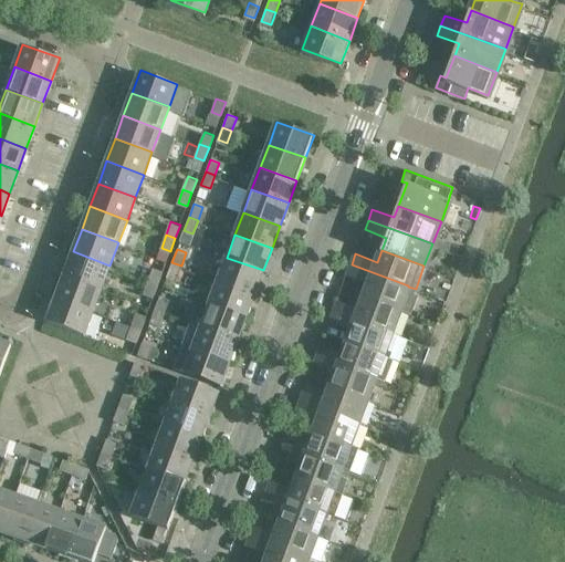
[(73,251),(64,274),(102,288),(110,266),(73,251)]
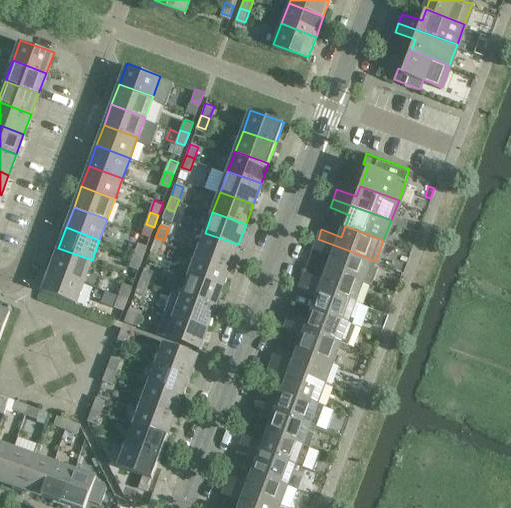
[(205,233),(197,253),(231,265),(238,244),(205,233)]
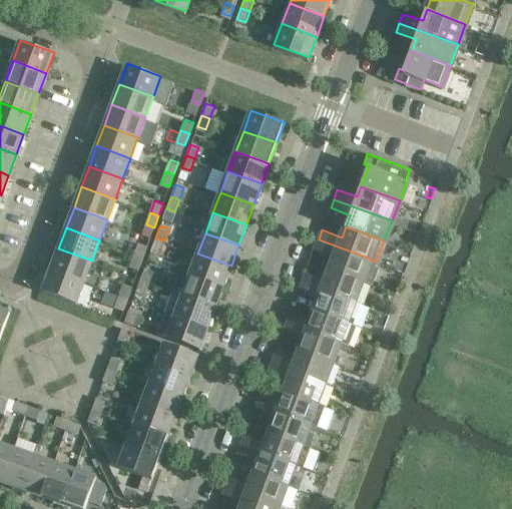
[(155,237),(151,249),(159,252),(164,240),(155,237)]
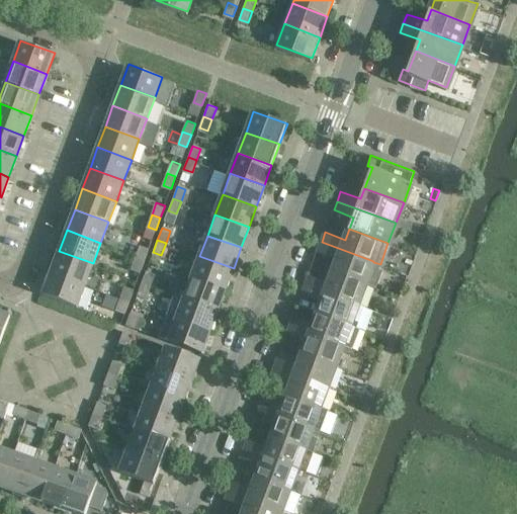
[(373,261),(322,242),(319,250),(338,258),(334,270),(366,281),(373,262),(373,261)]
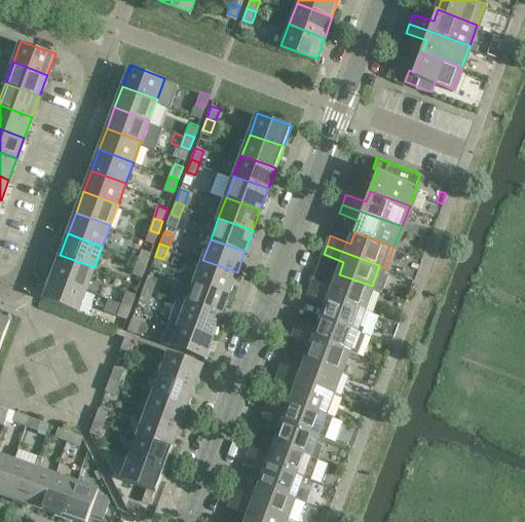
[(143,248),(139,259),(147,262),(152,251),(143,248)]
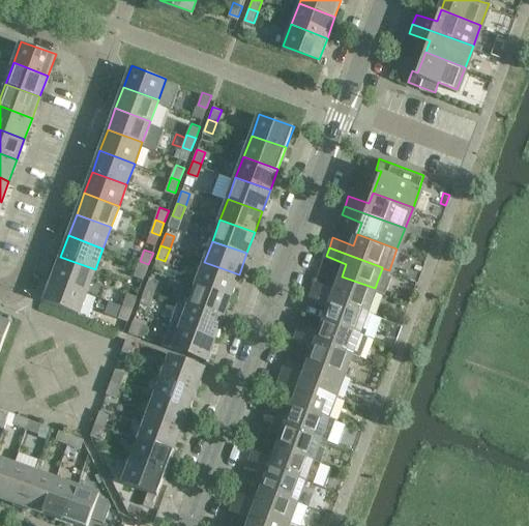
[(60,257),(53,278),(87,291),(95,269),(60,257)]
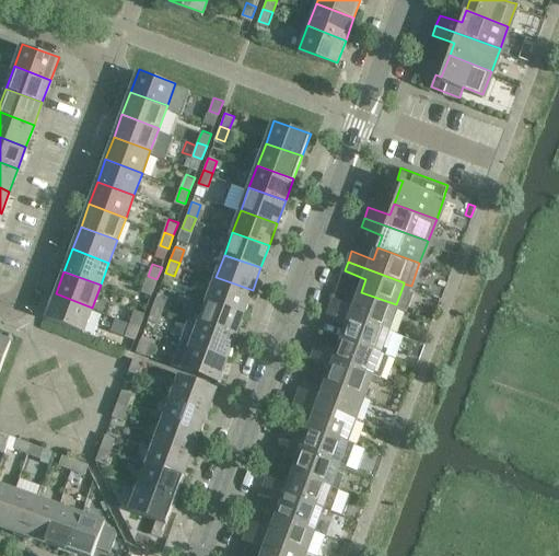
[(148,276),(143,289),(152,292),(156,279),(148,276)]
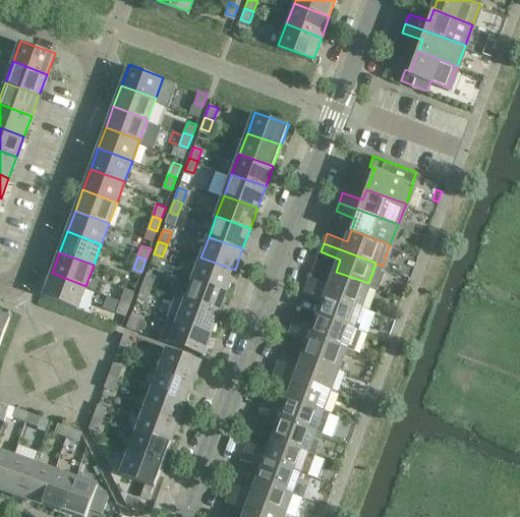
[(200,257),(192,279),(227,290),(235,270),(200,257)]
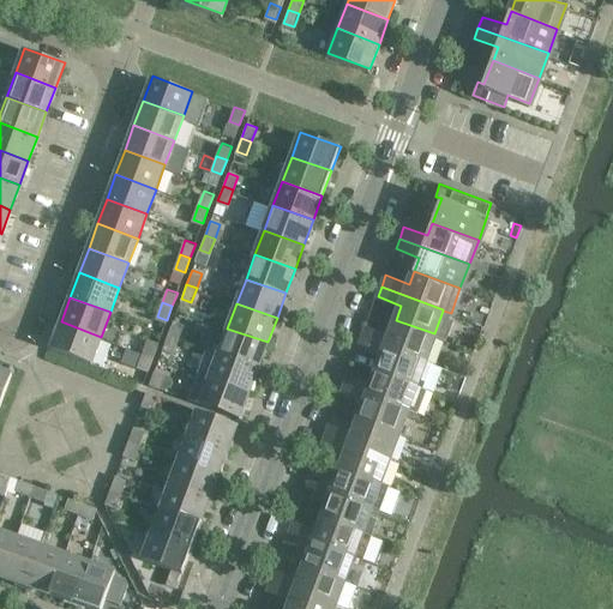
[(174,319),(168,333),(179,337),(184,323),(174,319)]
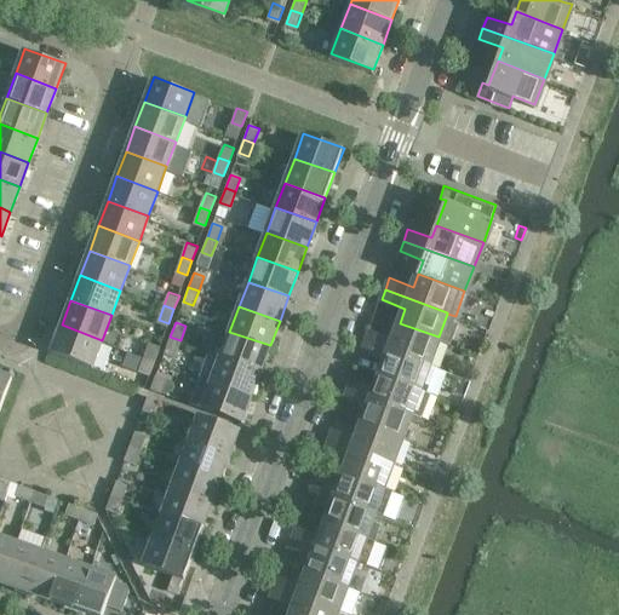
[(371,328),(367,339),(429,362),(439,337),(400,323),(395,337),(371,328)]
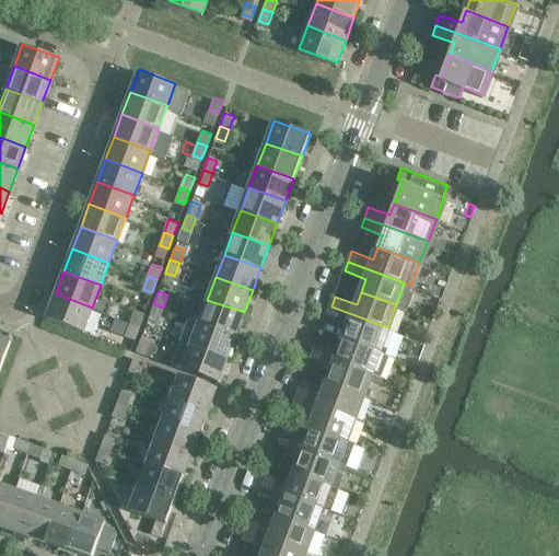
[(56,293),(47,316),(84,329),(92,308),(56,293)]
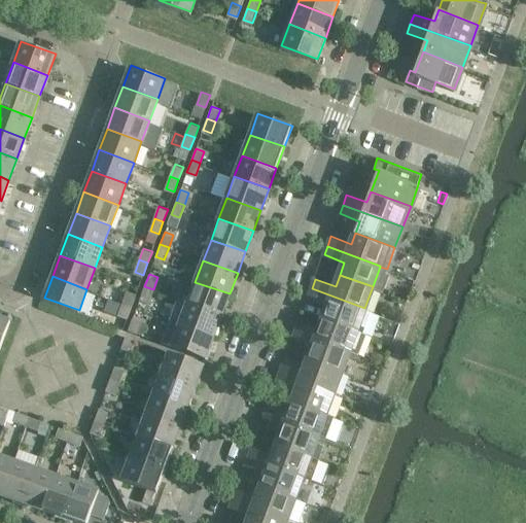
[(195,282),(187,303),(221,315),(230,293),(195,282)]
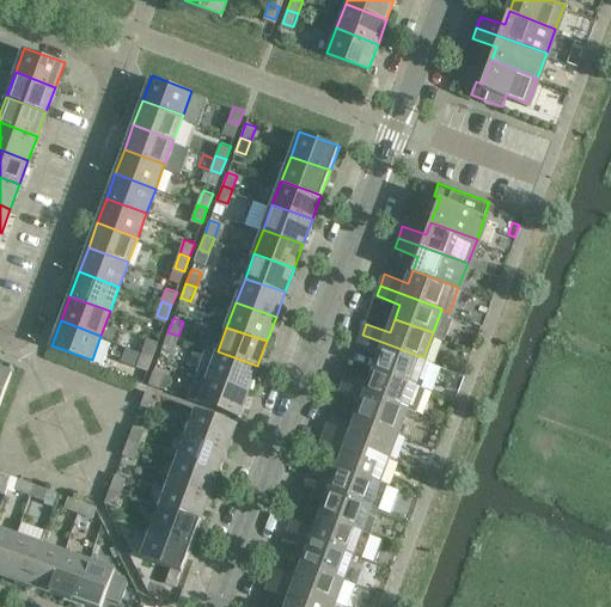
[(167,332),(163,347),(172,350),(178,336),(167,332)]
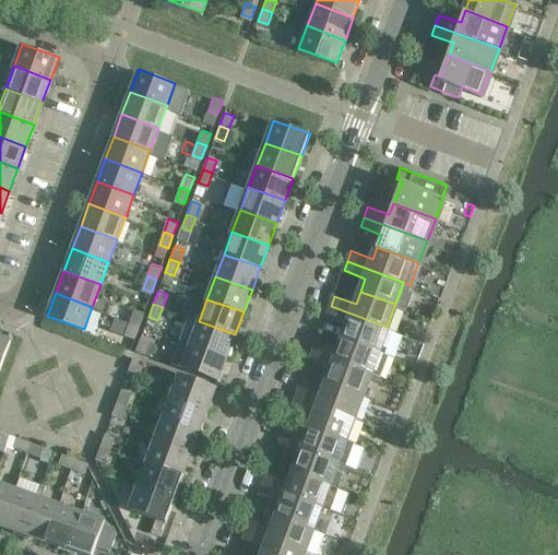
[(387,327),(331,306),(327,316),(348,322),(343,337),(379,349),(387,327)]
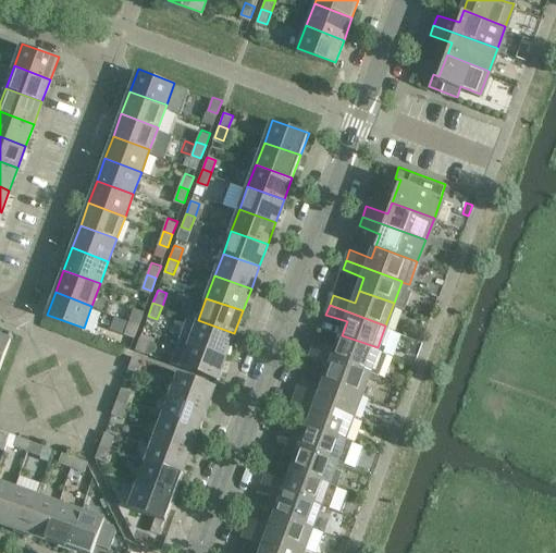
[(135,306),(131,319),(139,322),(144,309),(135,306)]
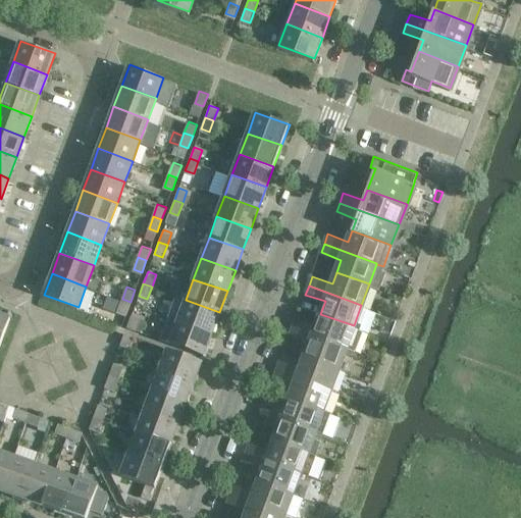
[(122,299),(117,311),(125,314),(131,302),(122,299)]
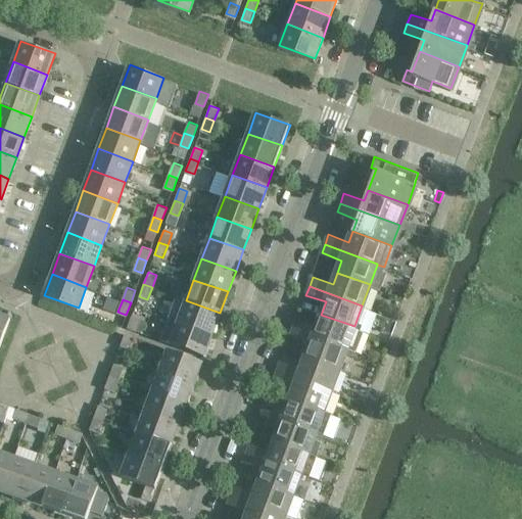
[(186,300),(178,322),(212,333),(220,313),(186,300)]
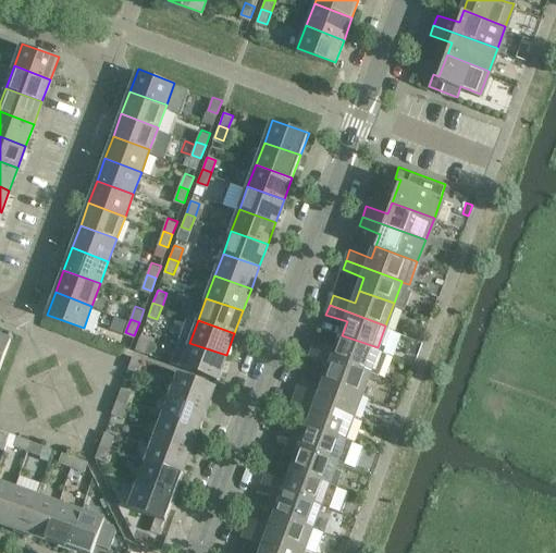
[(0,333),(0,368),(12,338),(0,333)]
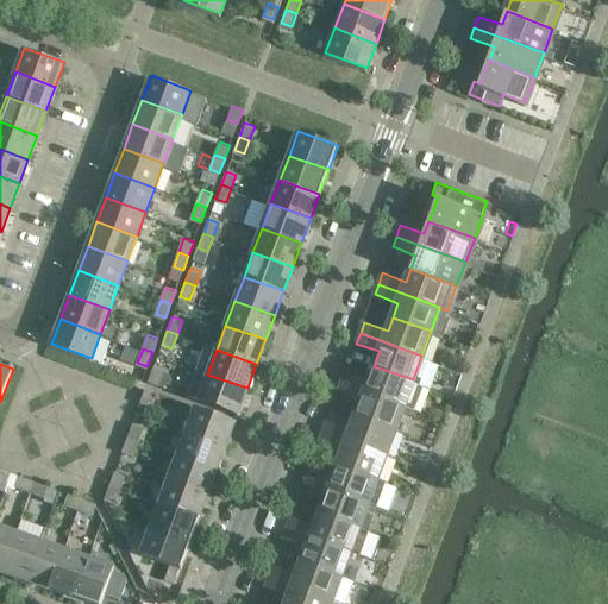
[(155,366),(149,379),(160,383),(164,369),(155,366)]
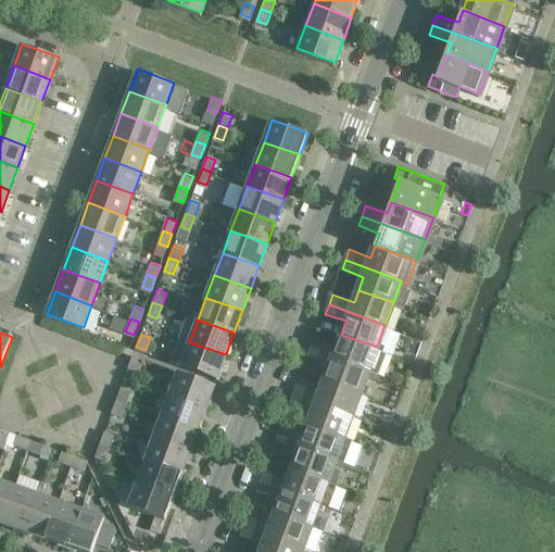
[(377,347),(341,335),(337,346),(316,338),(312,349),(368,369),(377,347)]
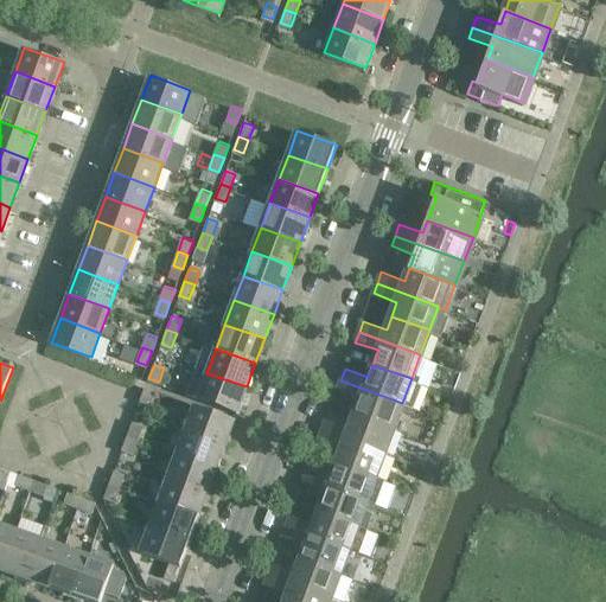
[(206,373),(198,397),(237,411),(247,386),(206,373)]
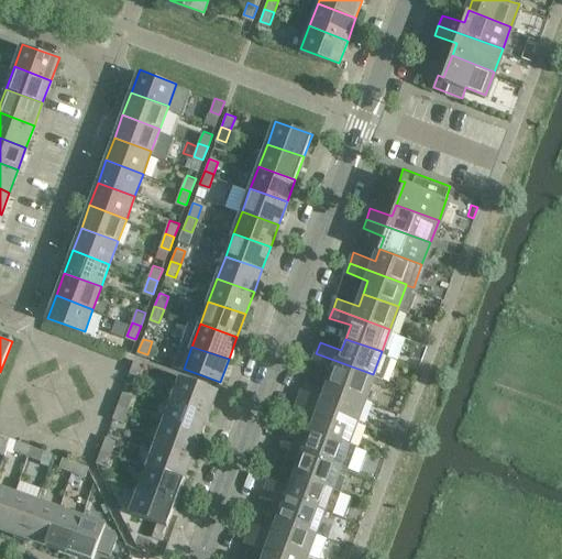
[(373,374),(316,353),(312,363),(334,370),(329,383),(365,396),(373,374)]
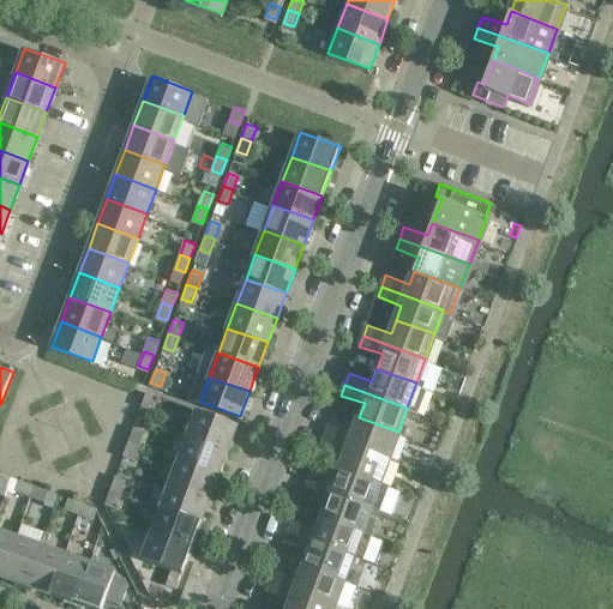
[(148,390),(143,404),(152,408),(157,393),(148,390)]
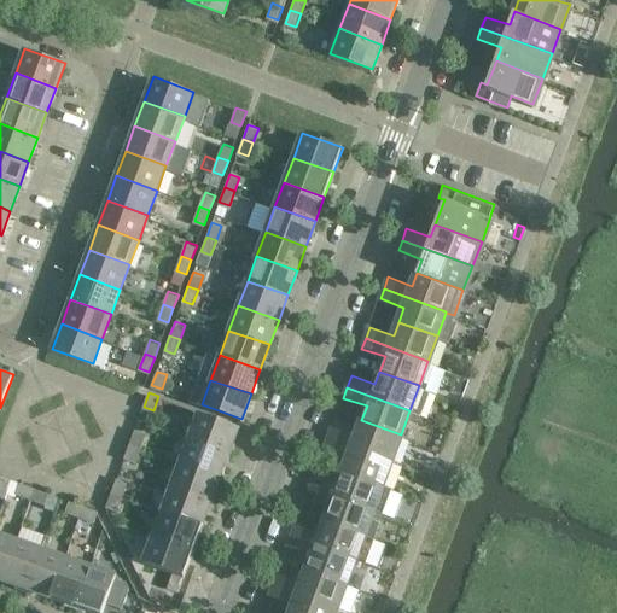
[(199,412),(190,436),(231,450),(239,426),(199,412)]
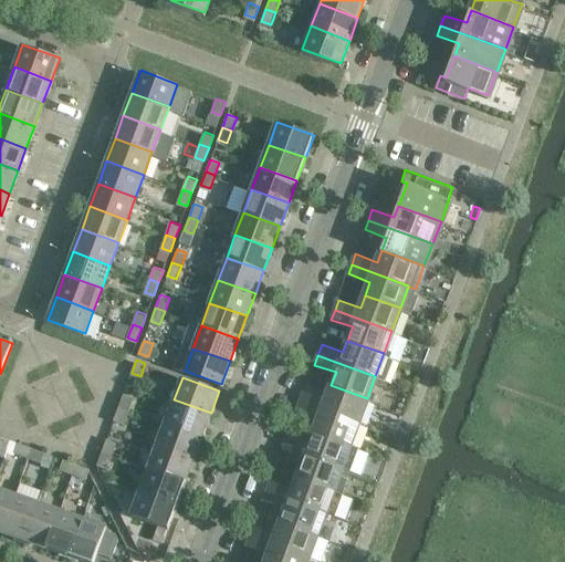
[(305,389),(301,399),(358,420),(367,398),(331,385),(326,397),(305,389)]
